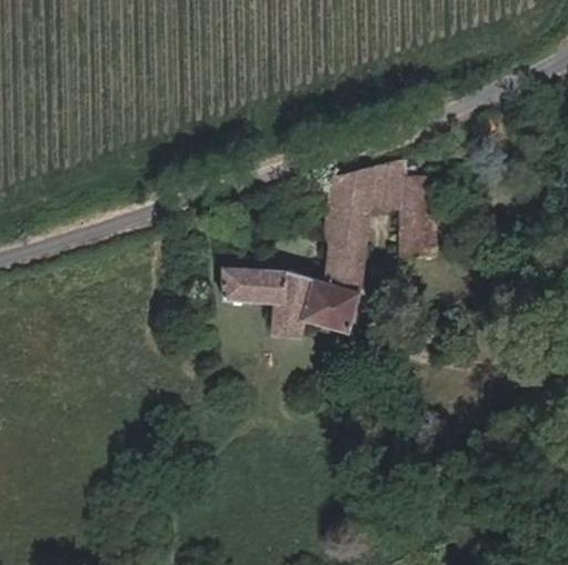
[(407,159),(374,166),(370,199),(400,200),(400,174),(407,174),(407,159)]
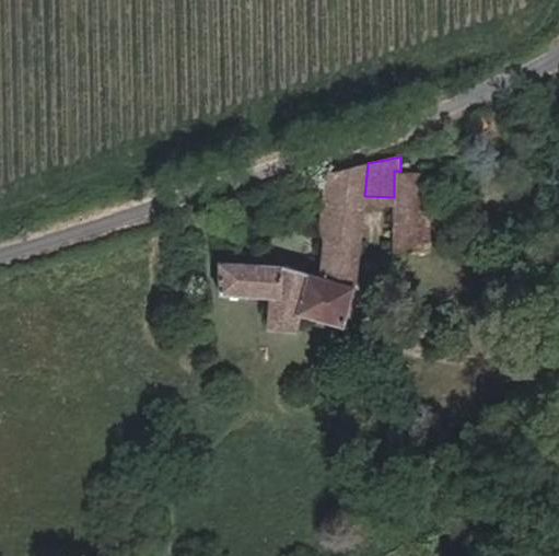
[(361,224),(364,196),(368,163),(328,172),(324,221),(328,222),(361,224)]
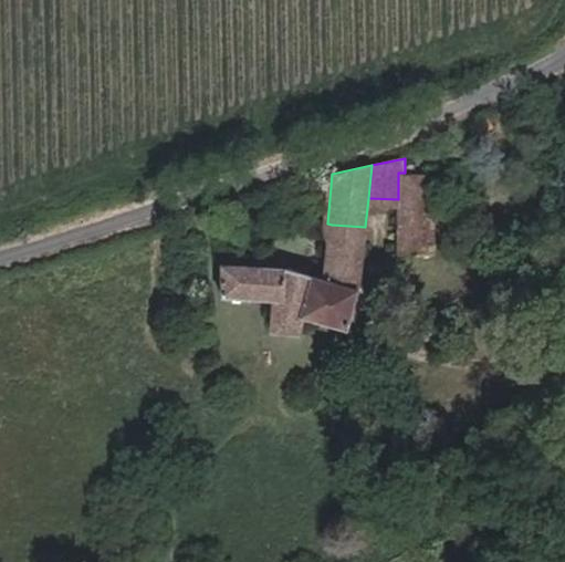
[(398,173),(398,199),(398,252),(431,255),(431,240),(433,211),(425,211),(427,173),(405,173),(398,173)]
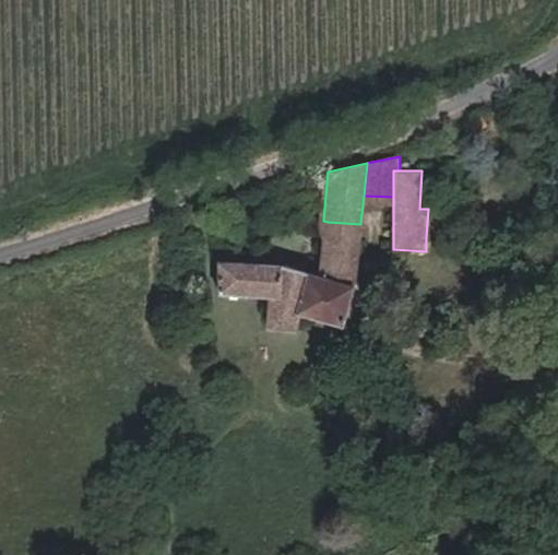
[(419,209),(428,209),(431,209),(434,170),(422,170),(419,209)]
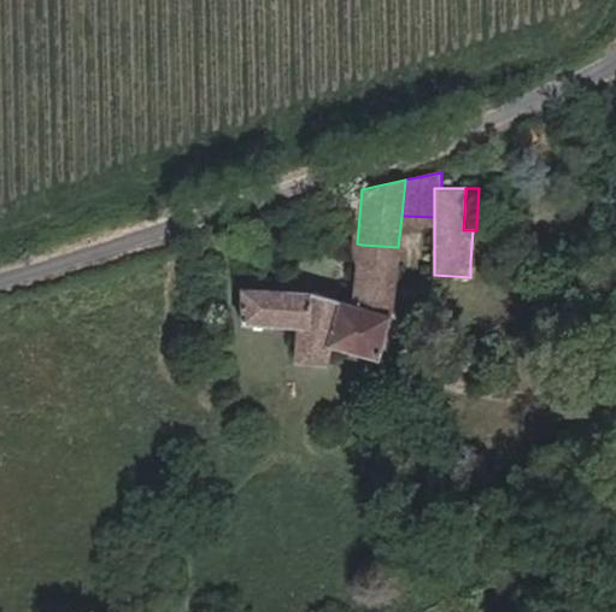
[(397,266),(398,247),(362,245),(361,264),(397,266)]
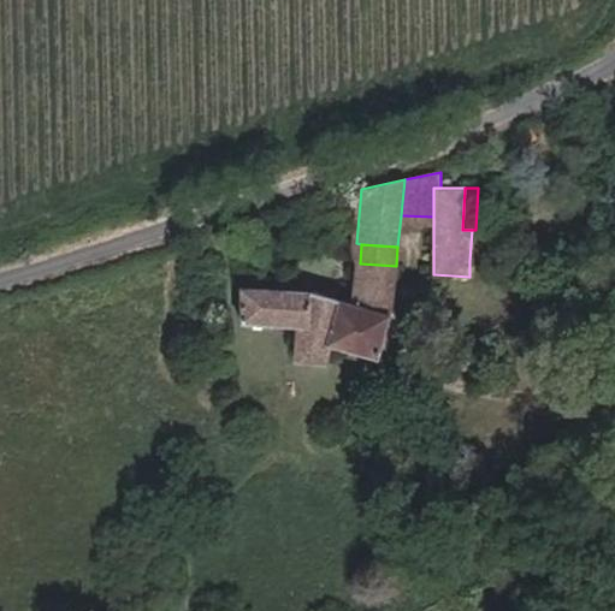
[(396,266),(360,264),(356,302),(319,294),(243,291),(244,321),(295,324),(294,357),(329,357),(329,339),(338,342),(377,356),(391,310),(396,266)]
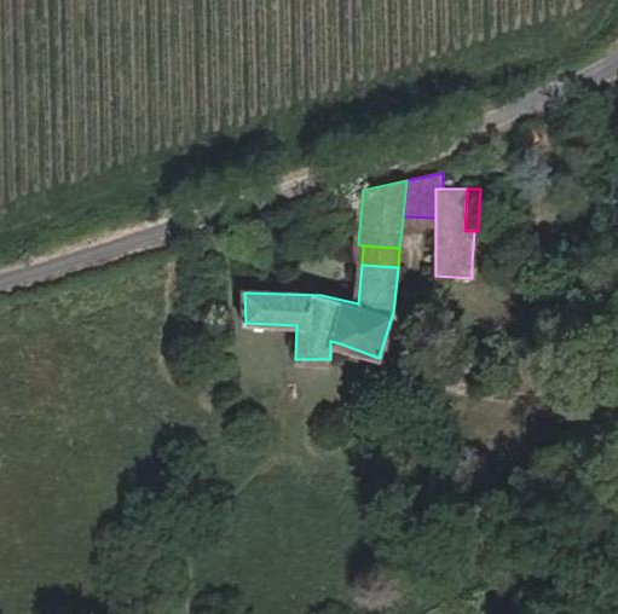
All buildings are outlined.
